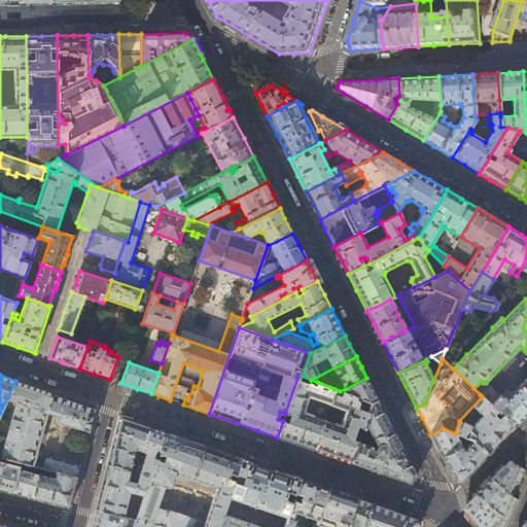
[(301,381),(302,376),(299,375),(285,413),(290,415),(288,423),(283,421),(277,437),(296,444),(314,450),(324,421),(304,414),(310,397),(329,405),(334,394),(335,389),(317,382),(315,386),(313,385),(313,384),(311,383),(310,382),(309,382),(307,383),(301,381)]
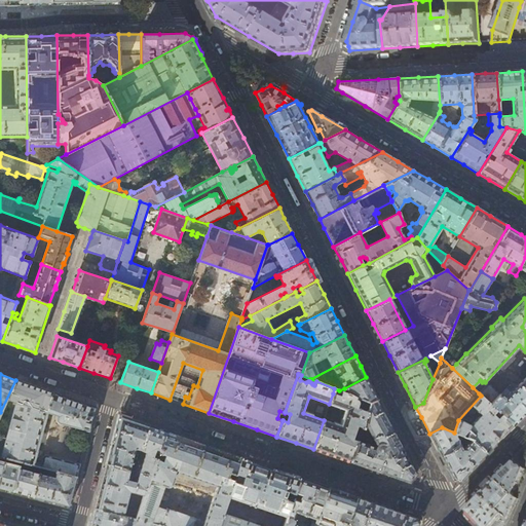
[(366,377),(344,388),(347,395),(360,400),(370,404),(370,403),(377,400),(370,385),(366,377)]
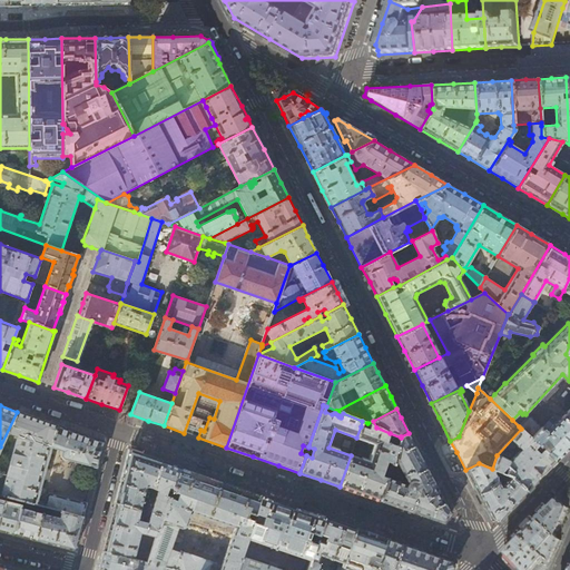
[(17,412),(0,446),(0,494),(6,495),(58,510),(84,517),(87,503),(80,502),(80,500),(62,494),(61,497),(49,493),(47,494),(39,492),(51,446),(61,450),(60,452),(60,454),(61,457),(62,458),(74,461),(71,465),(82,468),(82,469),(95,472),(102,442),(81,434),(36,419),(17,412)]
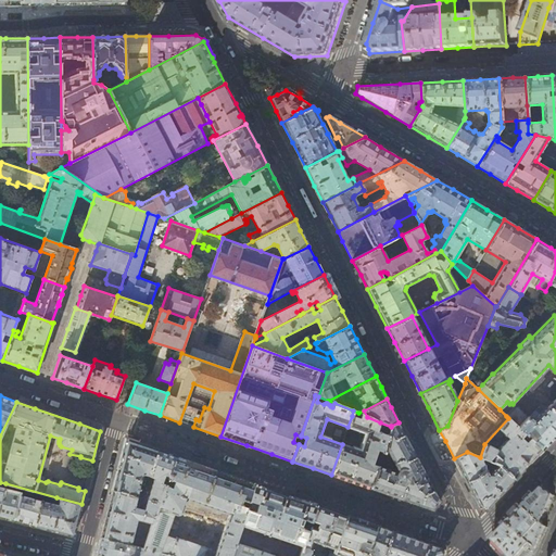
[(518,428),(542,451),(554,438),(555,434),(555,414),(547,406),(540,404),(529,416),(518,428)]
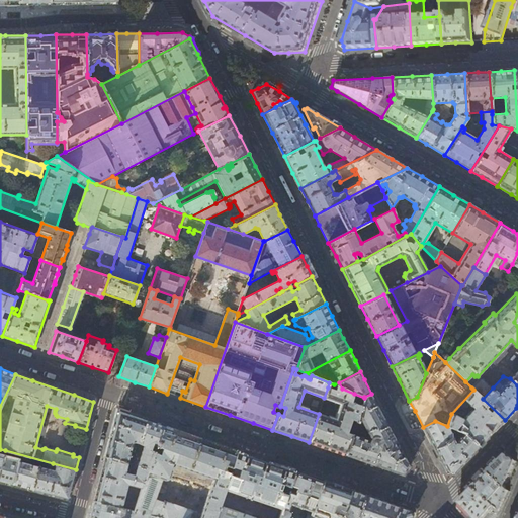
[(481,377),(471,387),(473,390),(483,399),(493,387),(481,377)]
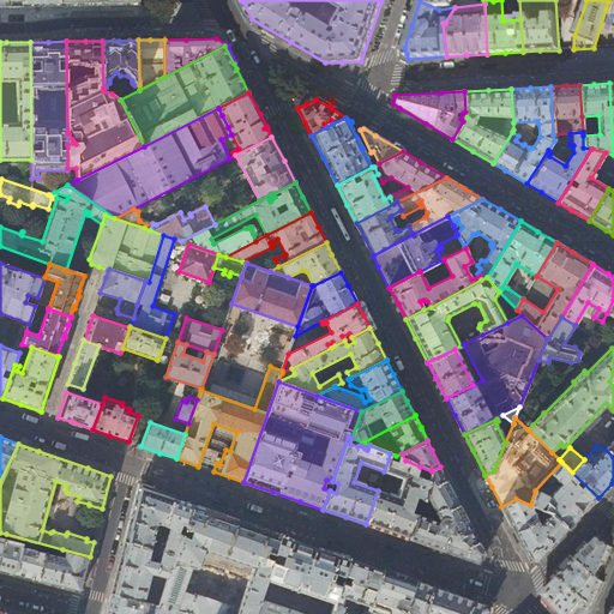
[(396,462),(389,459),(384,471),(402,479),(396,497),(378,491),(366,524),(385,531),(409,540),(417,515),(410,512),(416,497),(422,499),(428,481),(416,476),(420,467),(405,461),(398,457),(396,462)]
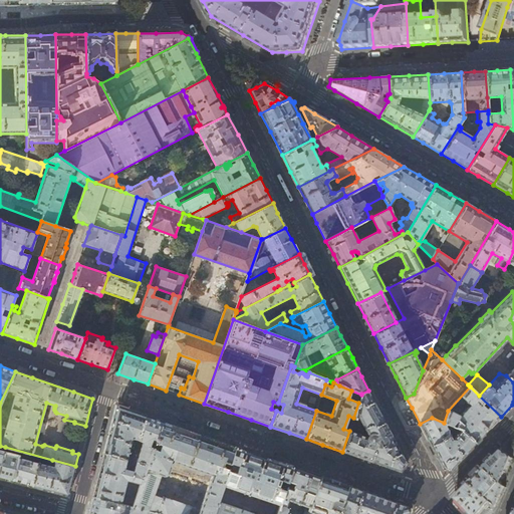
[(470,387),(448,411),(444,423),(445,424),(461,431),(475,444),(488,431),(501,417),(479,396),(470,387)]
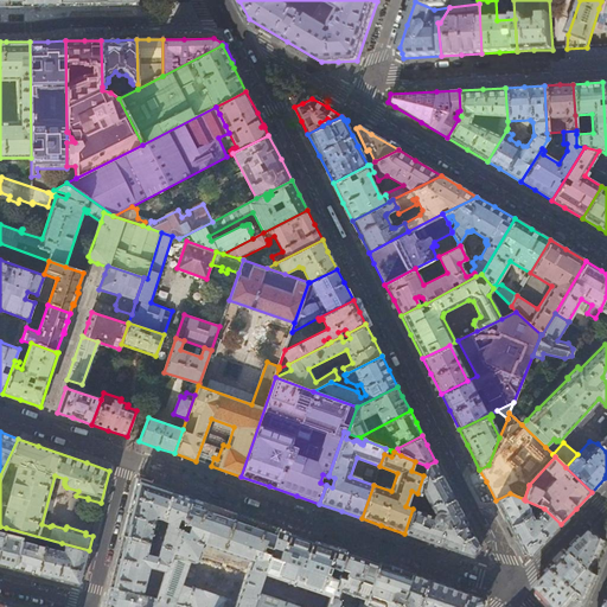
[(448,486),(451,485),(440,465),(439,466),(435,461),(427,465),(427,466),(423,475),(417,493),(413,509),(404,534),(472,557),(480,548),(454,498),(448,486)]
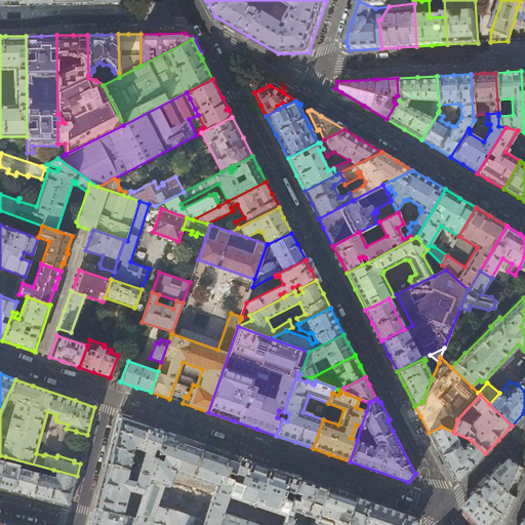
[(134,447),(140,449),(149,425),(134,420),(119,414),(113,438),(107,463),(129,469),(134,447)]
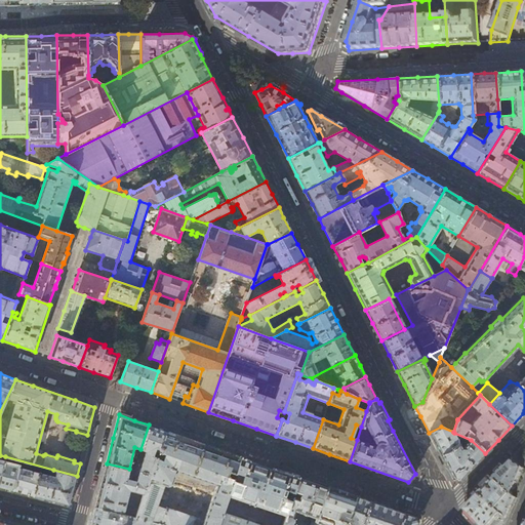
[(157,428),(149,425),(140,449),(139,454),(145,455),(140,469),(135,467),(134,470),(139,472),(151,475),(166,431),(157,428)]
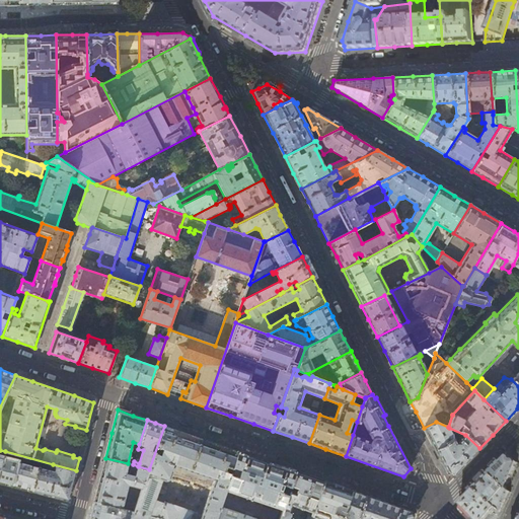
[(448,431),(449,428),(448,427),(436,422),(424,428),(428,436),(435,450),(445,445),(445,444),(453,440),(452,439),(453,439),(448,431)]
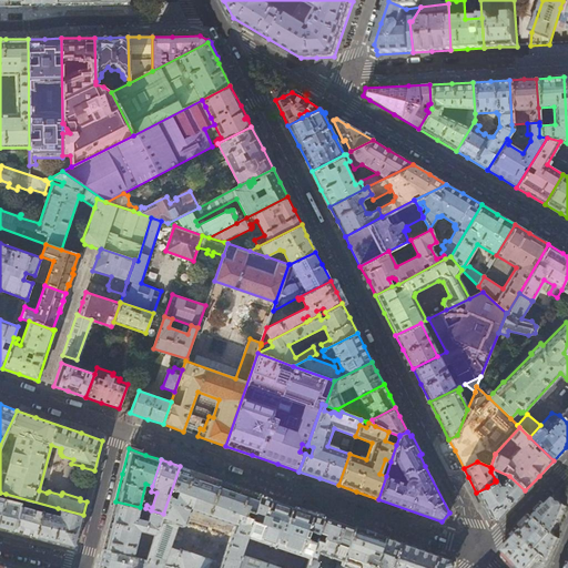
[(180,466),(163,514),(156,535),(146,560),(174,567),(235,567),(241,555),(243,548),(246,537),(261,495),(240,487),(180,466)]
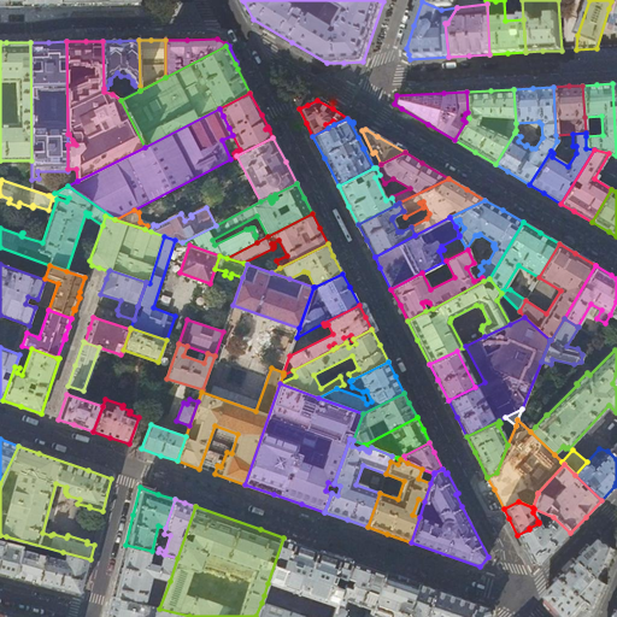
[(529,529),(517,535),(524,548),(532,563),(540,564),(554,550),(570,533),(553,517),(544,526),(544,527),(541,527),(539,522),(538,522),(539,523),(529,528),(529,529)]
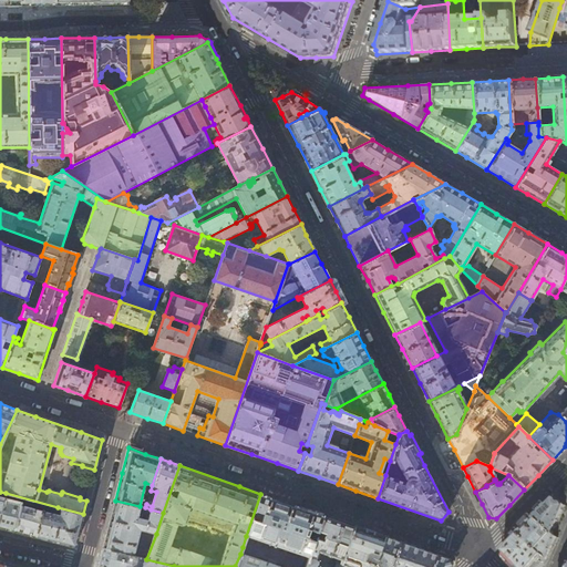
[(0,527),(13,532),(20,506),(3,503),(6,493),(0,492),(0,527)]
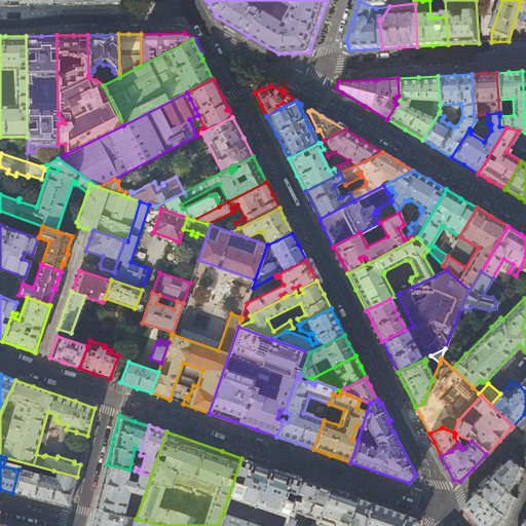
[(276,471),(241,458),(228,497),(283,516),(296,477),(276,471)]
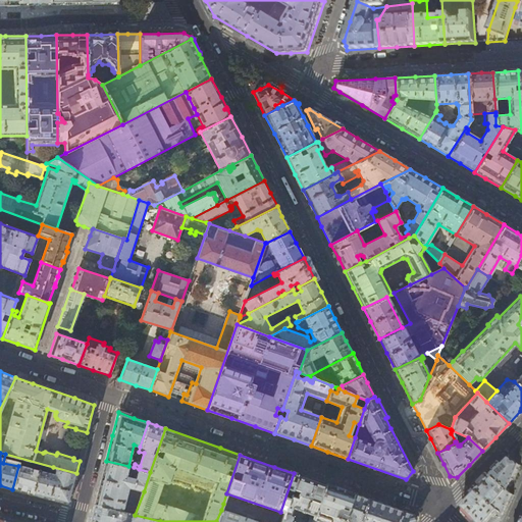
[(501,468),(492,477),(510,492),(517,476),(521,466),(510,459),(501,468)]
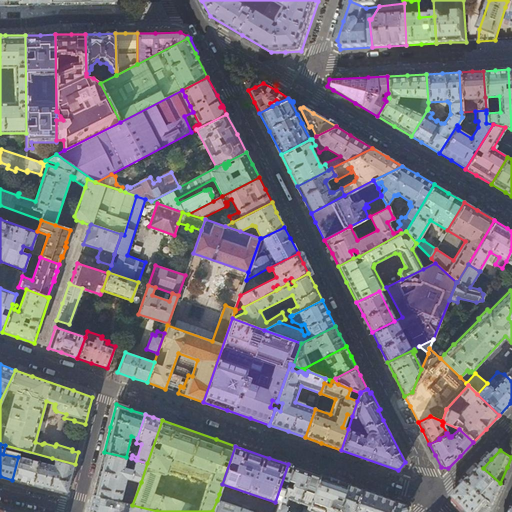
[(126,457),(104,452),(98,472),(93,495),(119,502),(125,477),(141,482),(147,463),(136,460),(134,466),(129,465),(128,468),(123,467),(126,457)]
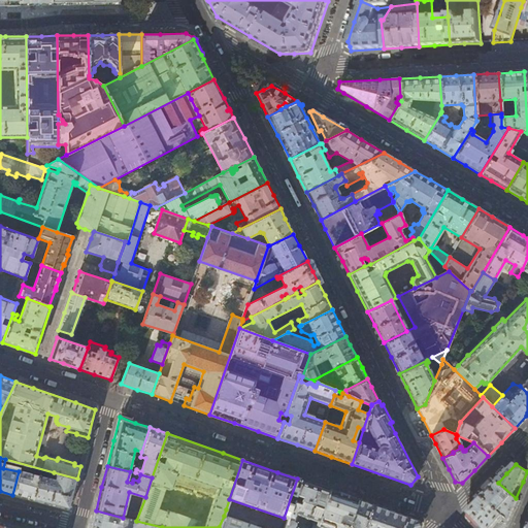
[(19,470),(19,471),(12,495),(19,496),(32,500),(38,475),(19,470)]
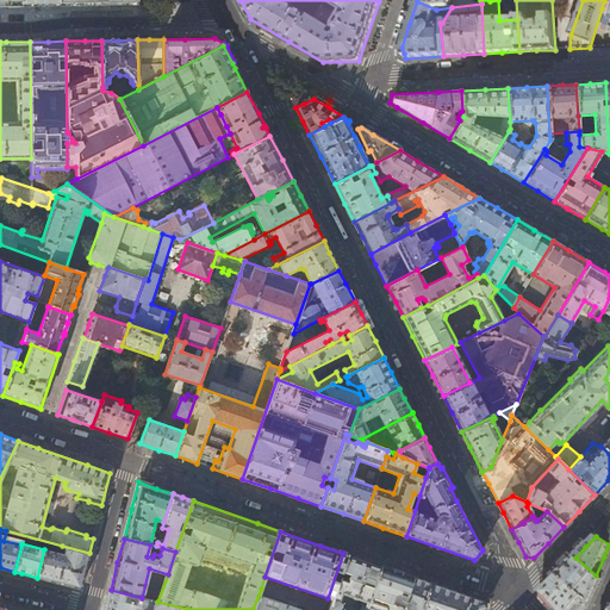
[(83,574),(89,553),(62,546),(61,549),(63,549),(63,553),(44,549),(37,578),(80,589),(83,574)]
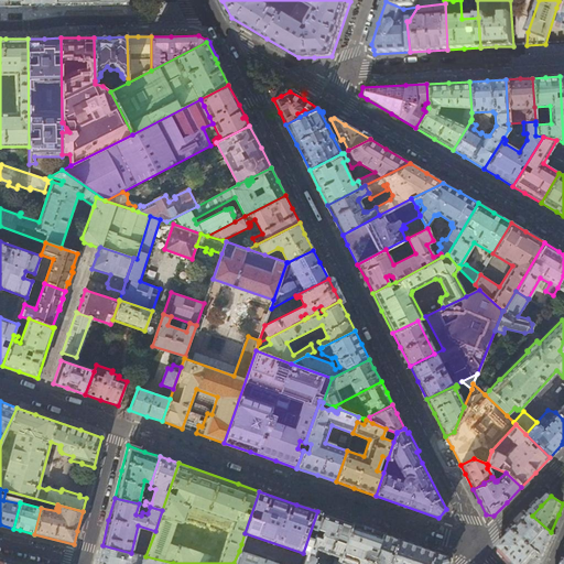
[(318,512),(317,511),(303,553),(306,554),(321,512),(318,512)]
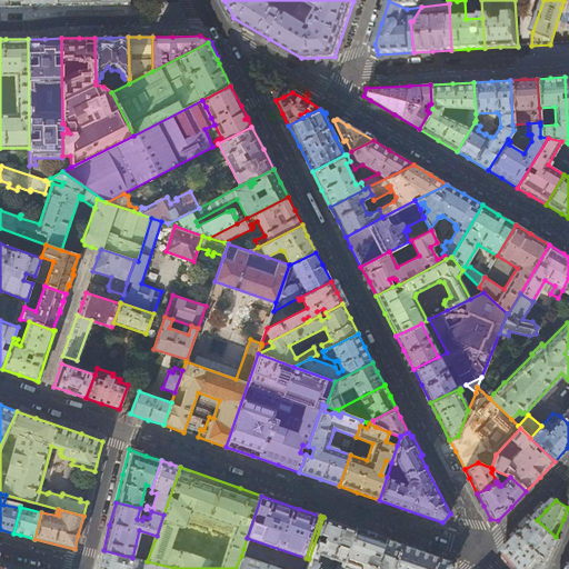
[(340,568),(355,528),(338,522),(323,517),(309,559),(306,568),(340,568)]
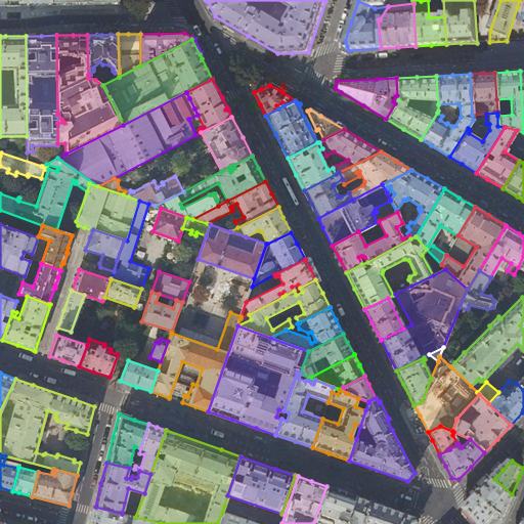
[(479,523),(504,523),(509,513),(516,497),(512,494),(494,479),(484,490),(465,510),(476,521),(479,523)]
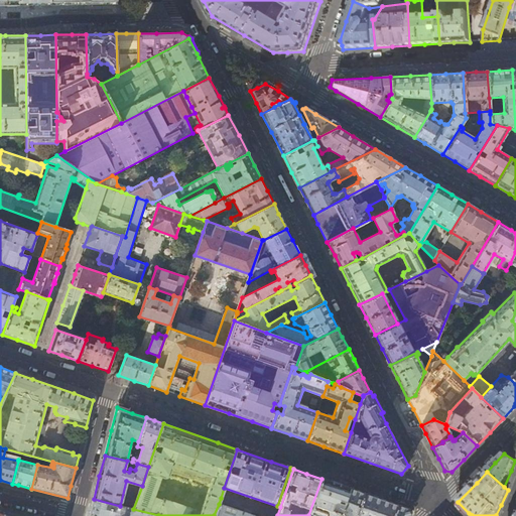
[(335,484),(321,479),(308,515),(338,515),(340,514),(349,489),(335,484)]
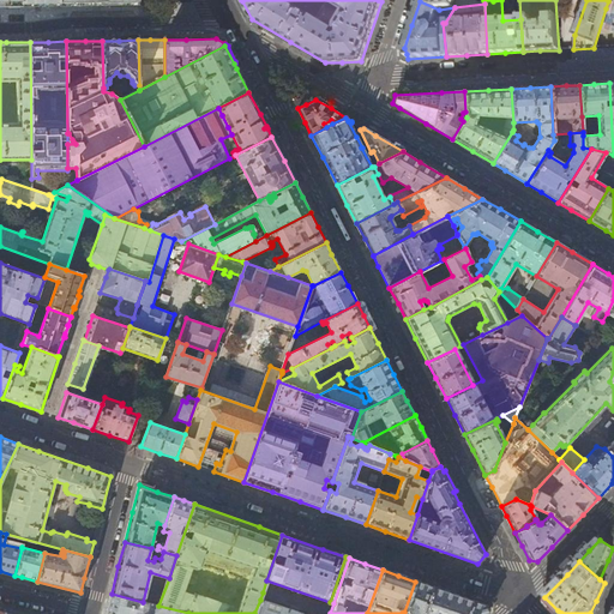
[(487,613),(486,606),(447,593),(415,582),(404,612),(408,613),(407,613),(487,613)]
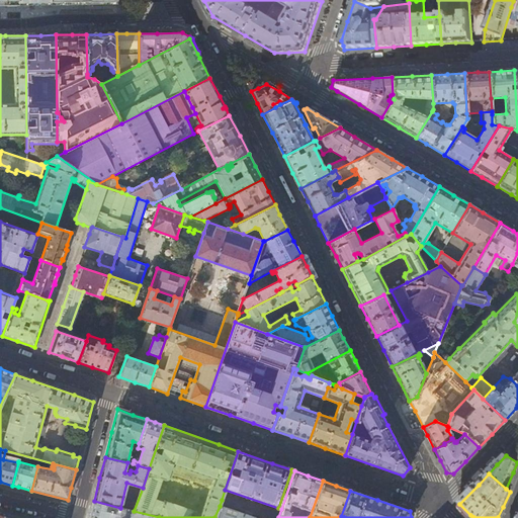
[(159,517),(134,511),(120,508),(94,501),(89,517),(159,517)]
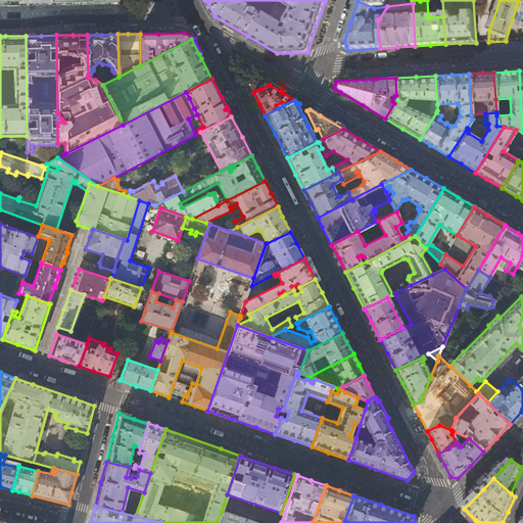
[(244,518),(222,511),(217,522),(258,522),(256,522),(256,521),(244,517),(244,518)]
